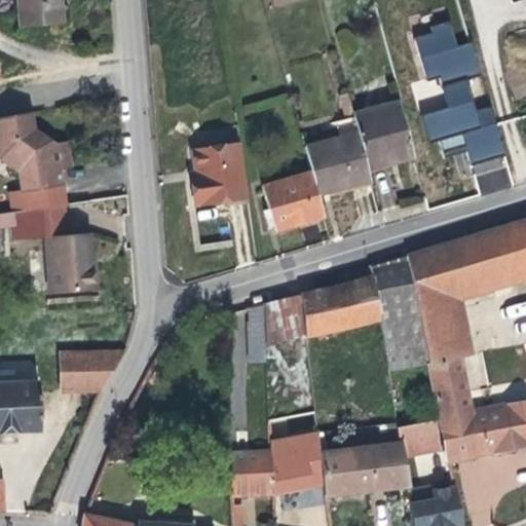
[(61,29),(59,0),(17,0),(20,31),(61,29)]
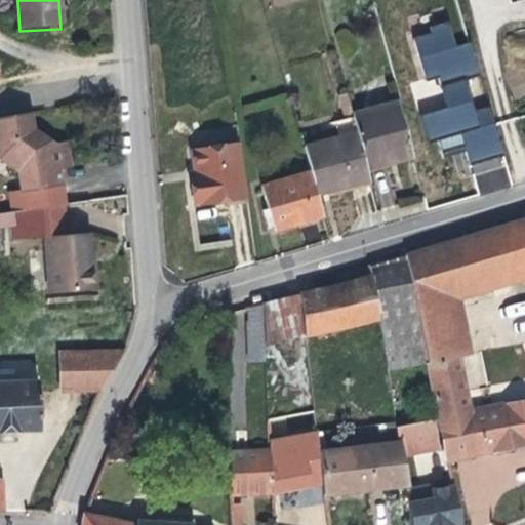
[(412,34),(429,86),(480,70),(471,42),(459,45),(451,21),(412,34)]
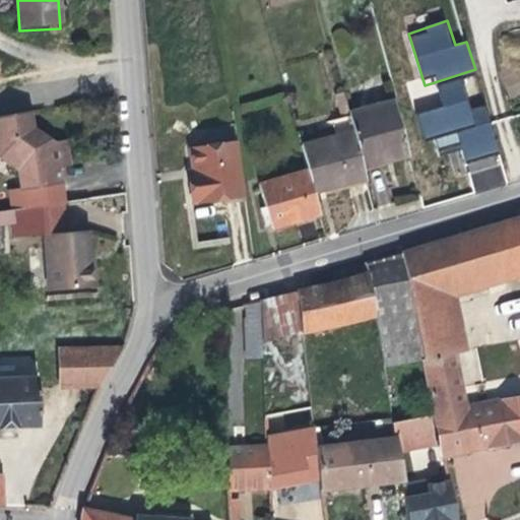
[(473,193),(507,185),(488,99),(480,100),(475,75),(439,83),(444,108),(417,113),(424,139),(435,136),(438,150),(462,144),(473,193)]
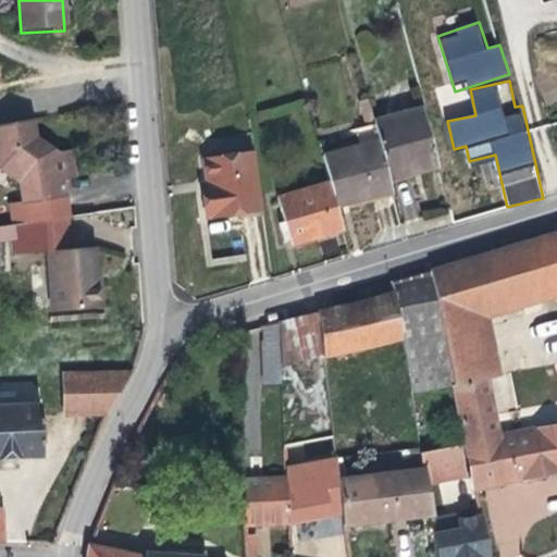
[(441,106),(469,98),(465,82),(436,89),(441,106)]
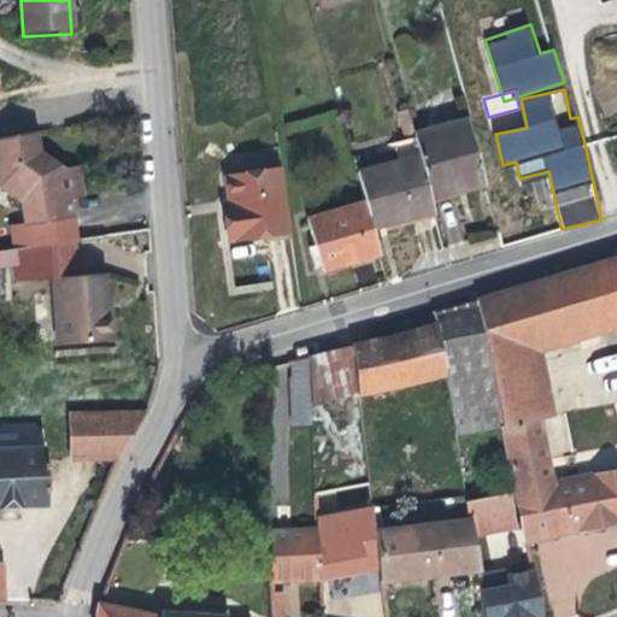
[(418,162),(430,206),(487,192),(470,129),(413,144),(418,162)]
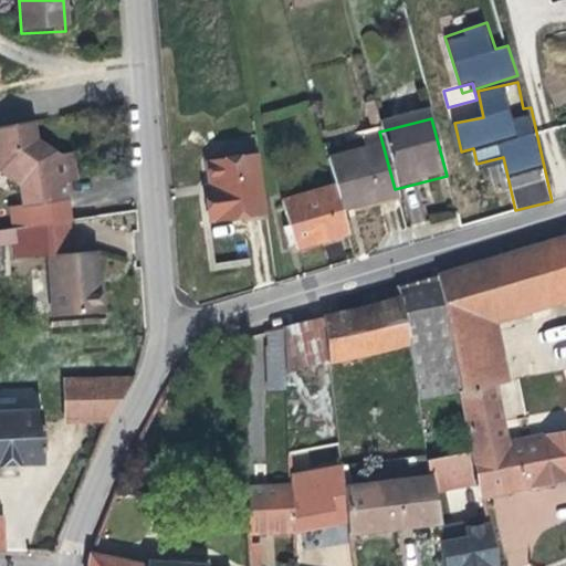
[(66,159),(41,142),(38,124),(0,129),(0,173),(1,173),(25,194),(29,215),(74,207),(71,189),(83,187),(77,157),(66,159)]
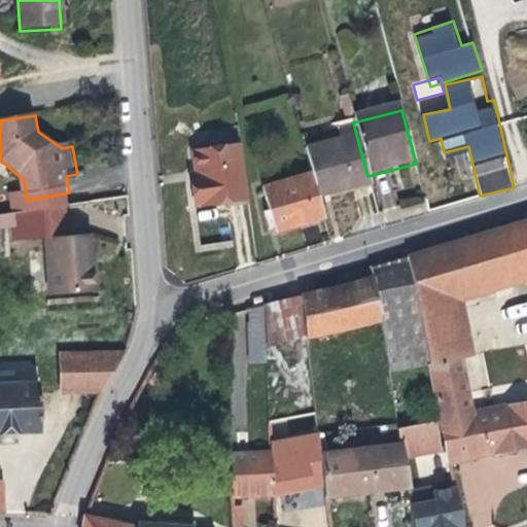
[(311,180),(317,200),(370,185),(367,176),(357,138),(303,152),(311,180)]
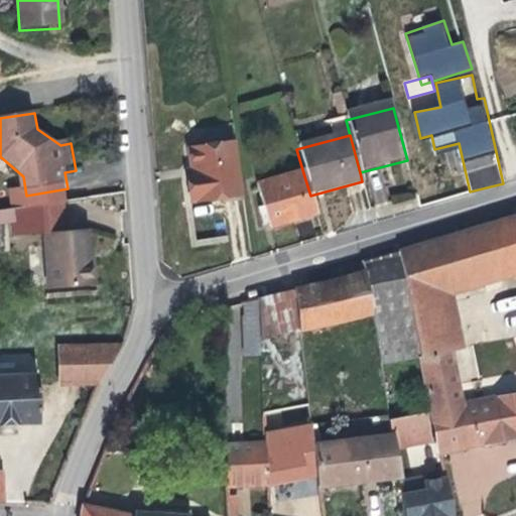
[(243,200),(235,147),(187,153),(190,175),(192,187),(186,187),(189,209),(243,200)]
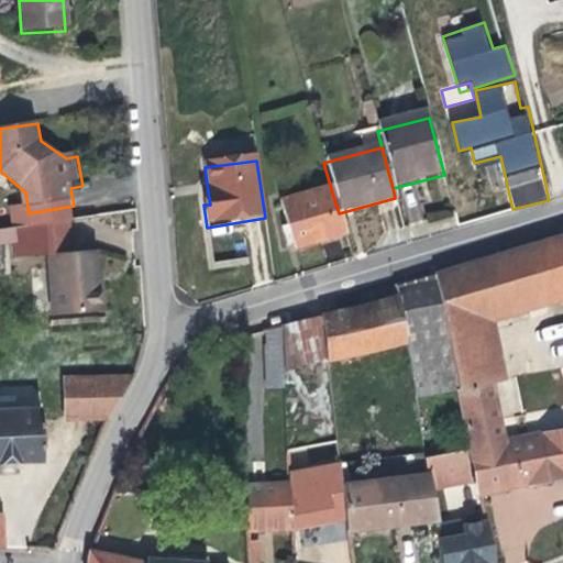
[(339,213),(332,192),(280,206),(293,254),(346,240),(339,213)]
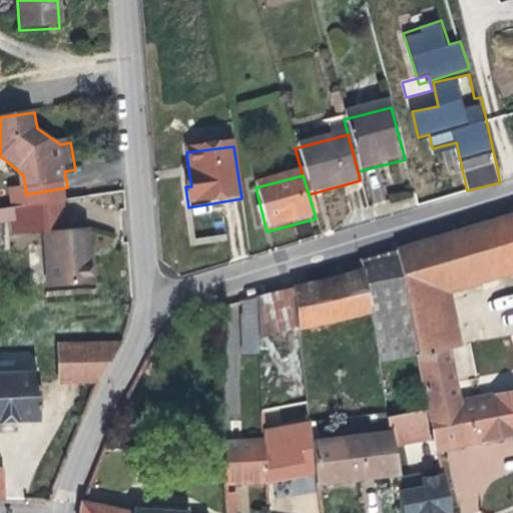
[(512,218),(396,253),(416,353),(418,360),(447,353),(435,288),(476,275),(512,263),(512,218)]
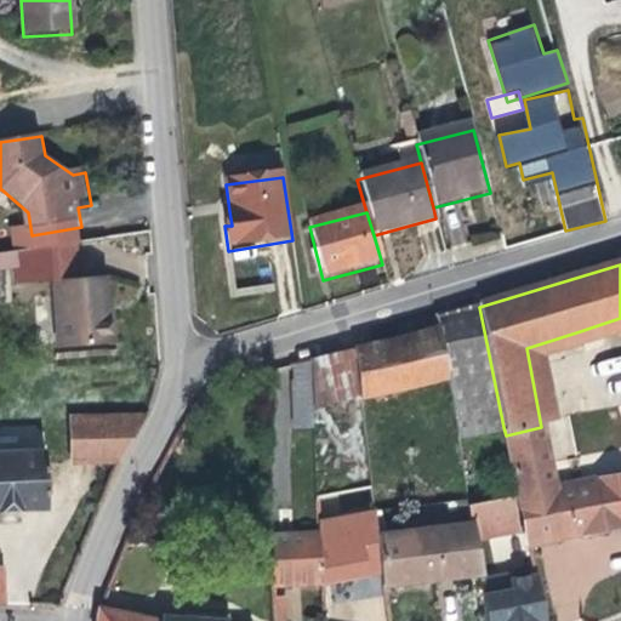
[(101,305),(106,305),(104,284),(52,285),(55,352),(112,349),(110,323),(102,323),(101,305)]
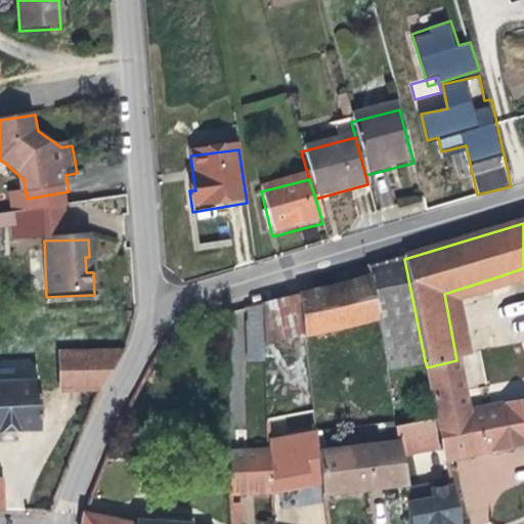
[(366,270),(368,281),(373,279),(380,321),(385,355),(387,368),(425,360),(404,259),(366,270)]
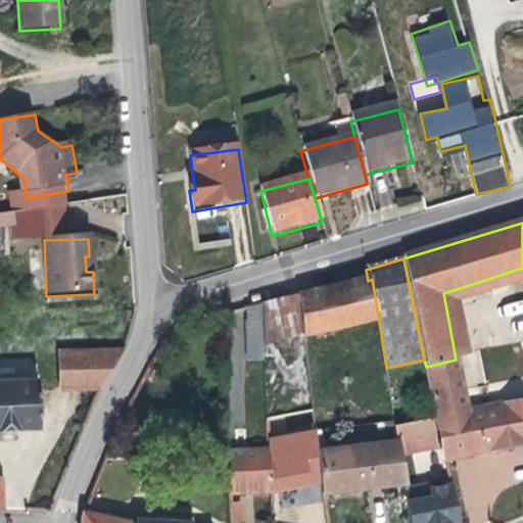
[(459,302),(522,283),(522,268),(485,280),(443,293),(456,360),(457,370),(470,367),(459,302)]
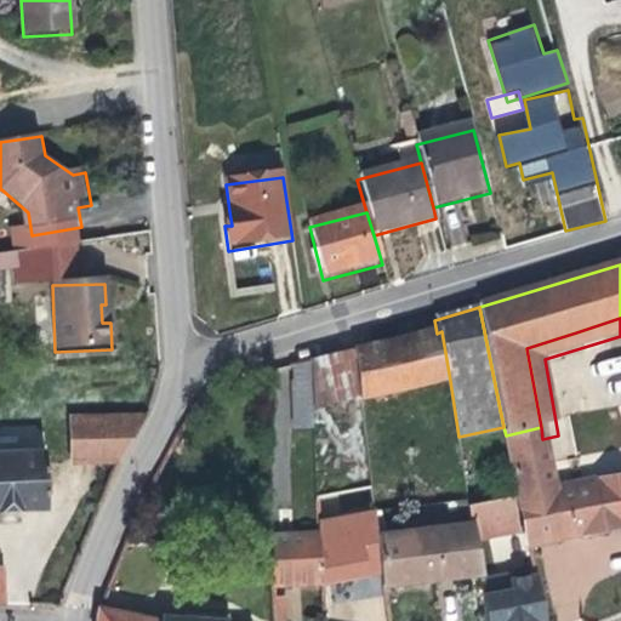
[(355,354),(362,403),(450,381),(442,331),(437,334),(355,354)]
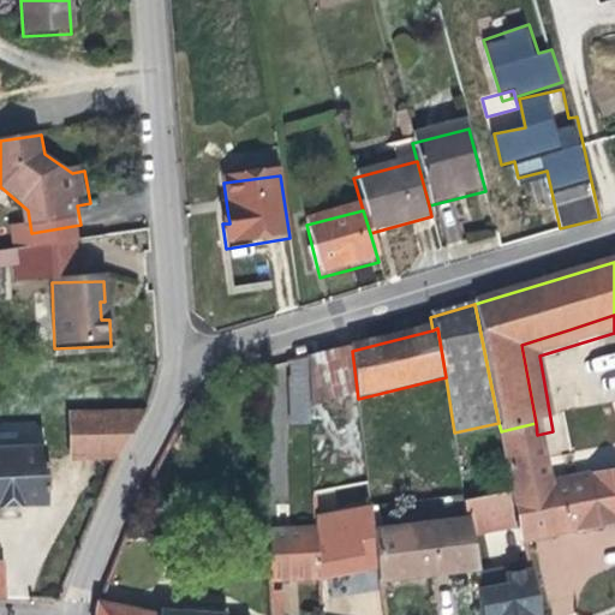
[(386,455),(378,410),(360,413),(366,460),(386,455)]
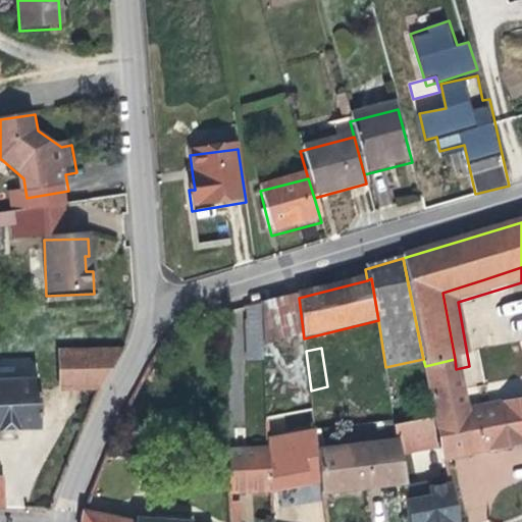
[(385,367),(383,354),(369,357),(374,385),(377,385),(388,383),(385,367)]
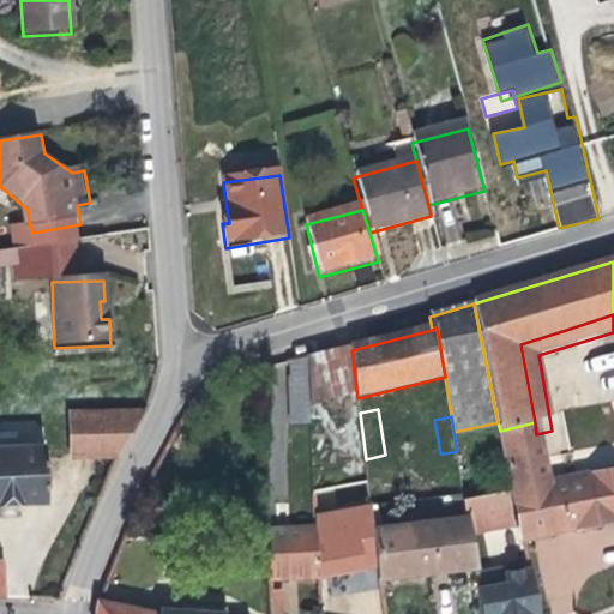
[(113,461),(138,421),(67,421),(67,462),(113,461)]
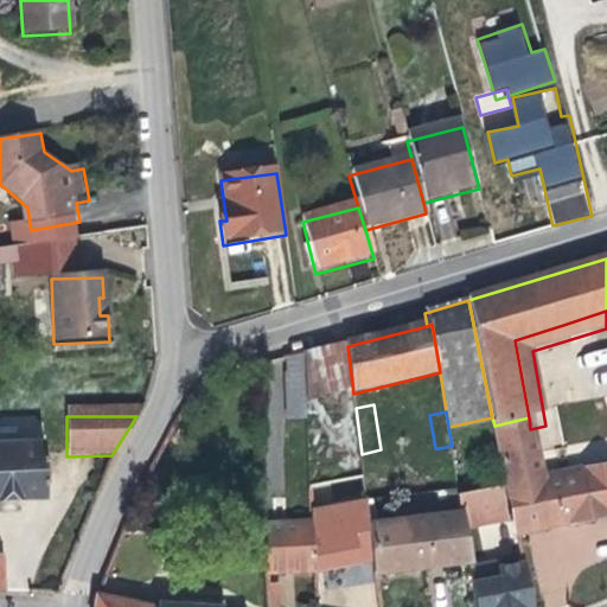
[(530,429),(529,417),(494,426),(506,487),(541,480),(530,429)]
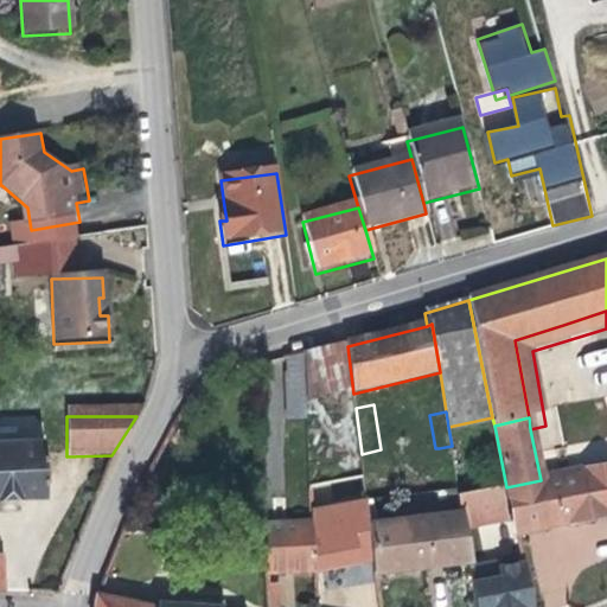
[(446,487),(459,486),(452,446),(439,448),(446,487)]
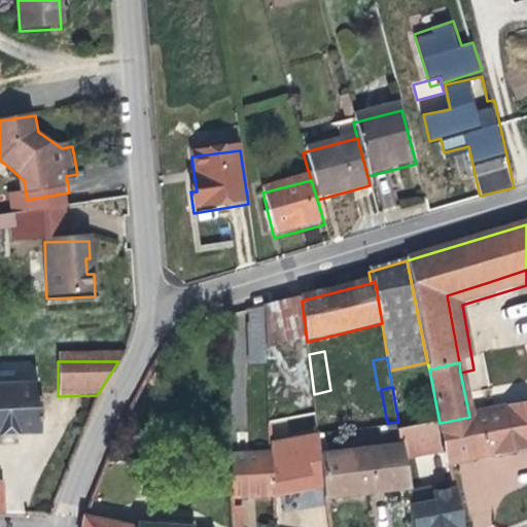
[(36,388),(0,388),(0,435),(11,435),(38,435),(36,388)]
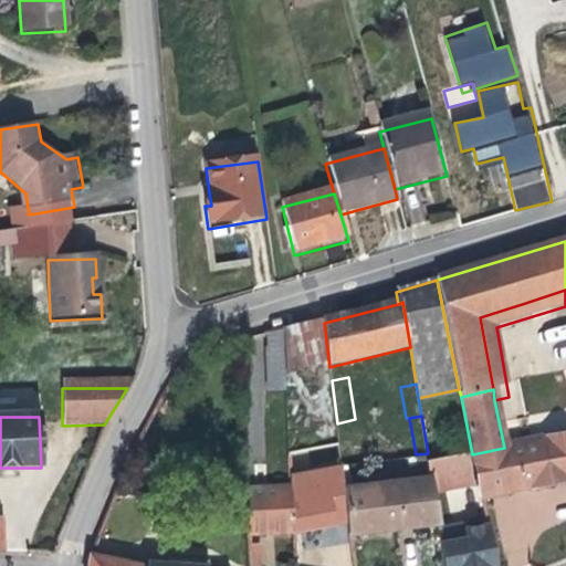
[(565,436),(504,448),(513,493),(565,483),(565,436)]
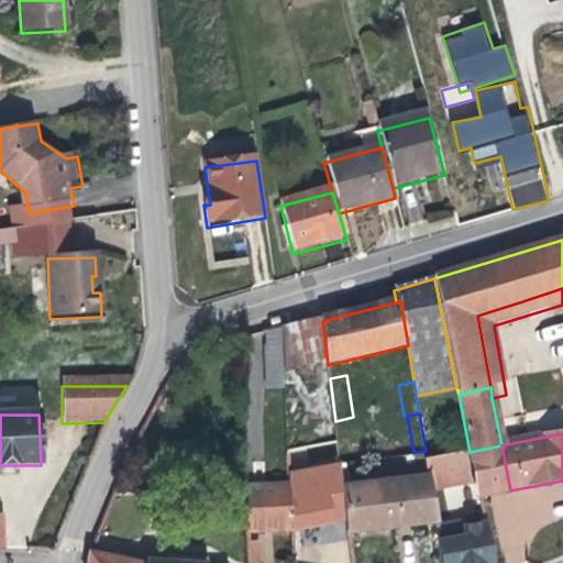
[(510,490),(501,445),(470,452),(478,497),(510,490)]
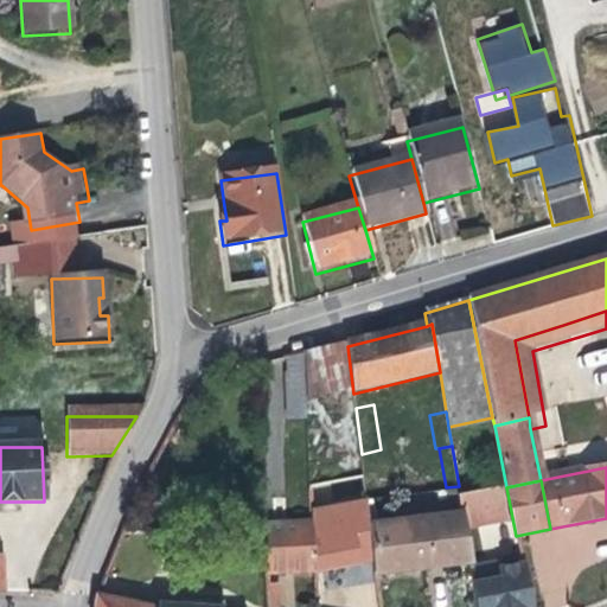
[(464,516),(468,545),(506,538),(497,491),(461,499),(464,516)]
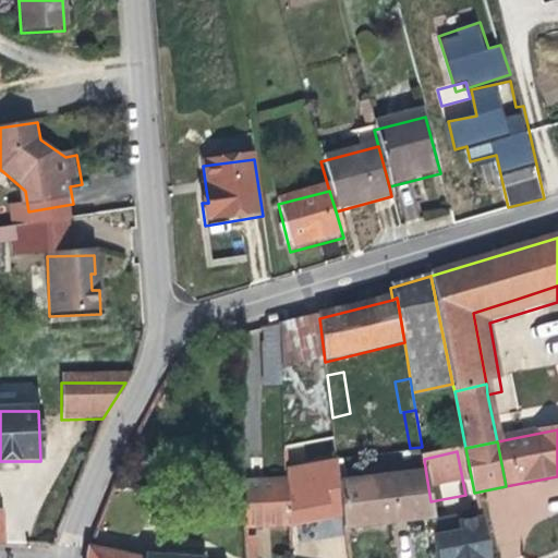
[(347,533),(434,520),(431,501),(426,474),(341,488),(347,533)]
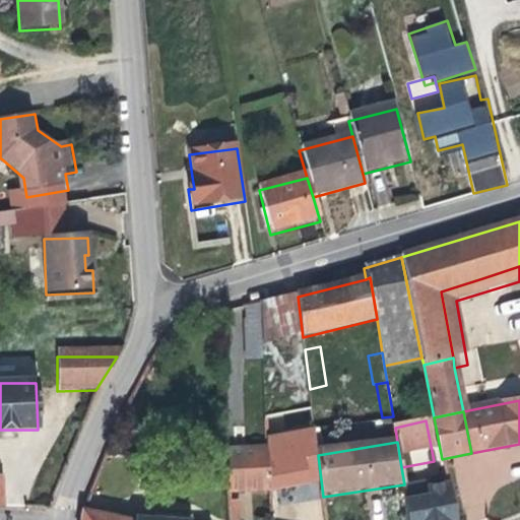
[(270,493),(269,468),(268,452),(228,454),(229,496),(270,494),(270,493)]
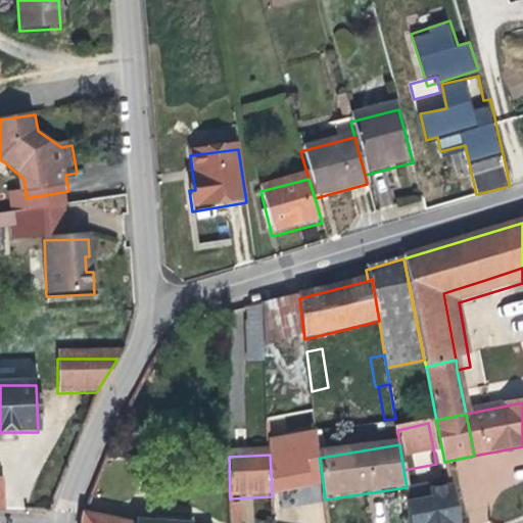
[(312,485),(306,463),(271,471),(272,495),(312,485)]
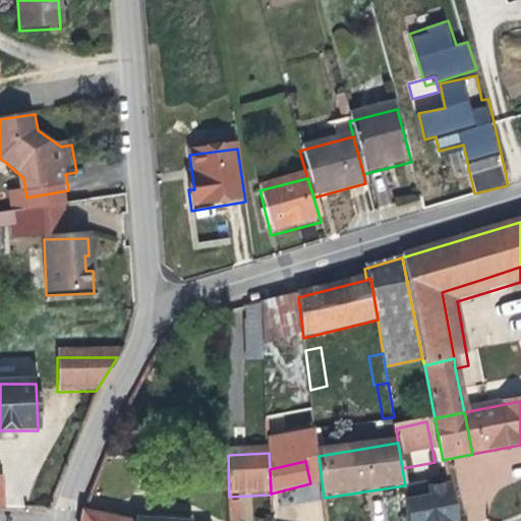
[(454,520),(449,490),(430,495),(428,484),(406,488),(411,520),(454,520)]
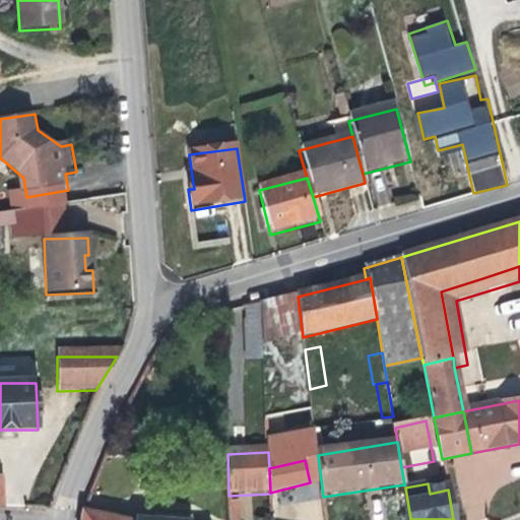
[(228,501),(229,519),(239,519),(239,500),(228,501)]
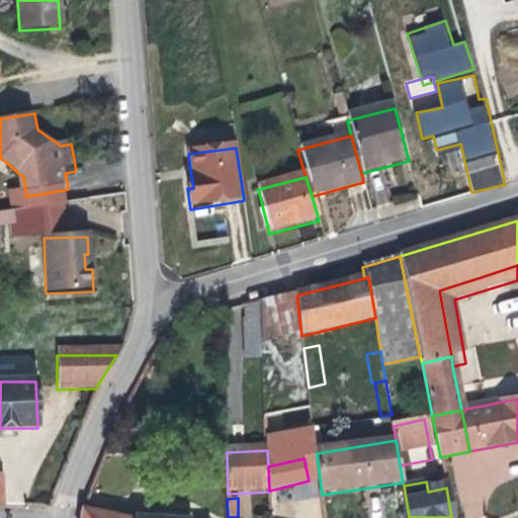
[(80,517),(185,517),(186,517),(186,511),(137,509),(136,516),(83,504),(81,517),(80,517)]
